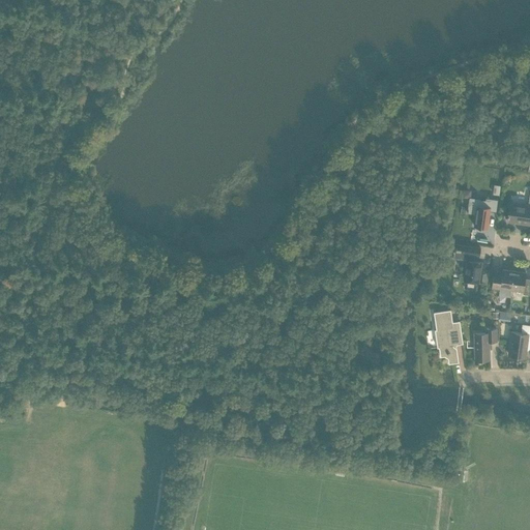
[(521,223),(529,224),(529,189),(528,206),(509,203),(507,218),(522,221),(521,223)]
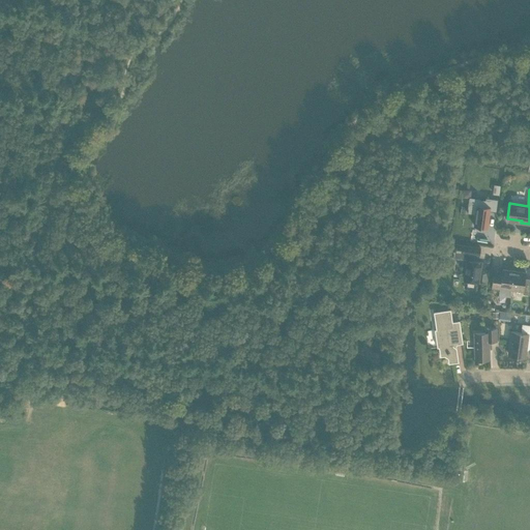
[(468,206),(467,212),(475,213),(474,225),(488,226),(490,209),(496,210),(498,198),(486,196),(484,198),(480,198),(480,197),(469,195),(468,206)]
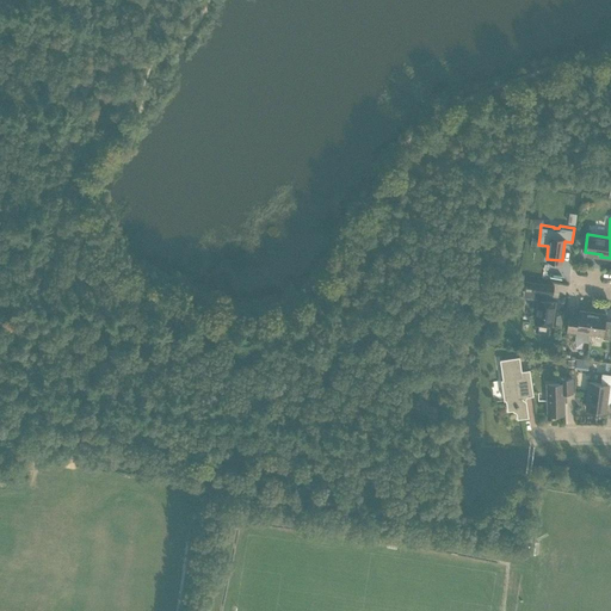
[(548,294),(553,294),(554,285),(525,282),(523,290),(539,292),(538,300),(535,322),(536,323),(535,332),(549,334),(550,325),(551,326),(555,302),(547,301),(548,294)]
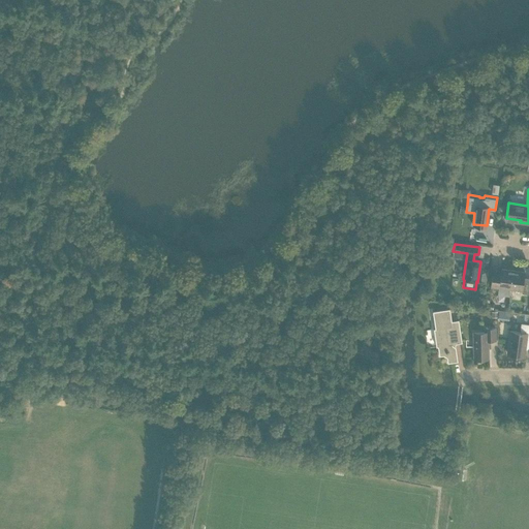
[(497,294),(509,297),(509,294),(510,289),(512,271),(501,269),(500,275),(492,274),(491,288),(498,289),(497,294)]
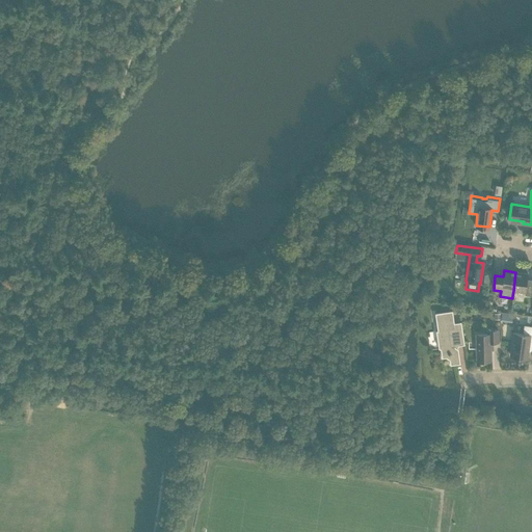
[(528,273),(515,272),(513,291),(525,293),(525,295),(531,296),(531,290),(531,281),(527,280),(528,273)]
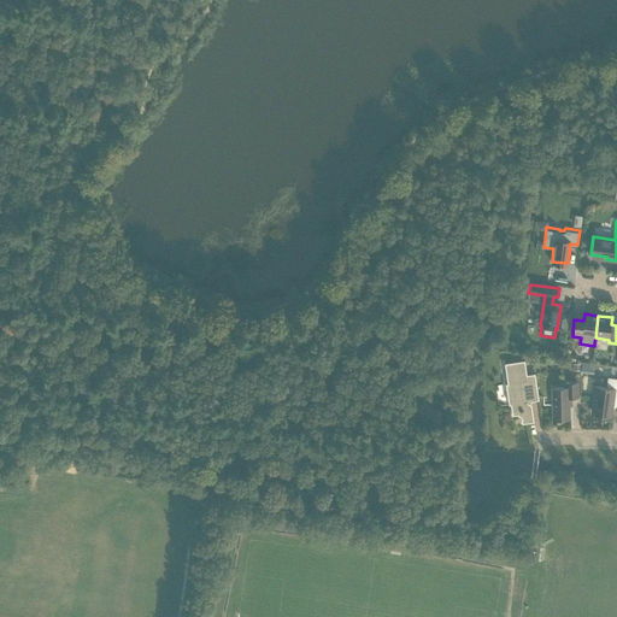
[(534,422),(533,416),(532,405),(529,404),(530,401),(539,400),(535,374),(527,375),(524,360),(505,364),(509,385),(506,386),(509,404),(511,404),(512,416),(517,415),(521,417),(522,423),(534,422)]
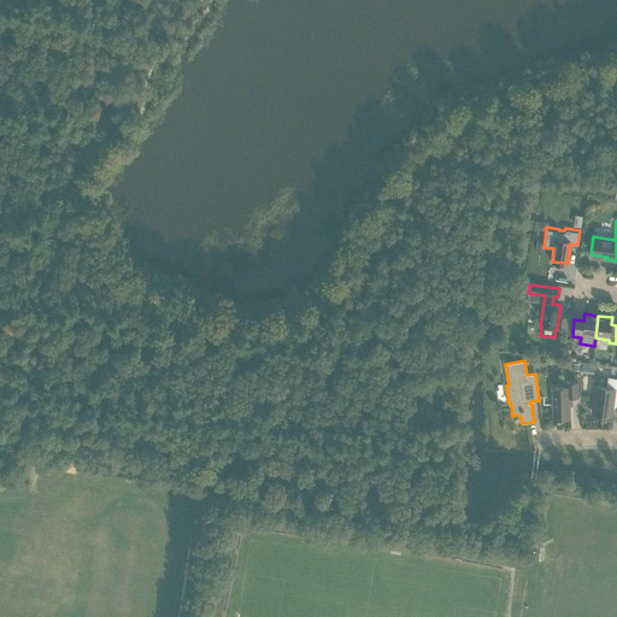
[(616,377),(607,377),(606,387),(595,386),(592,411),(600,412),(600,415),(612,416),(613,400),(616,400),(616,377)]
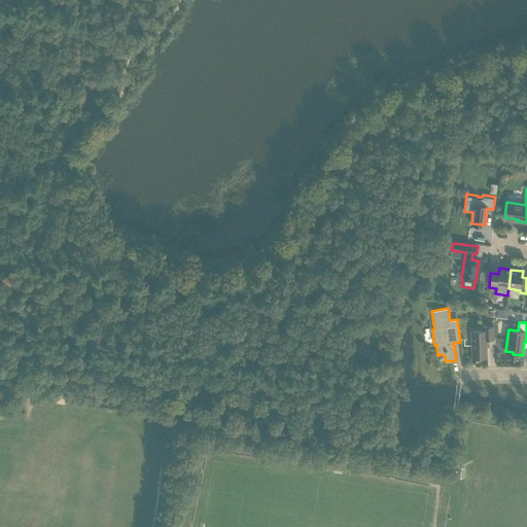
[(487,355),(486,339),(495,339),(494,325),(483,326),(483,330),(471,331),(472,356),(487,355)]
